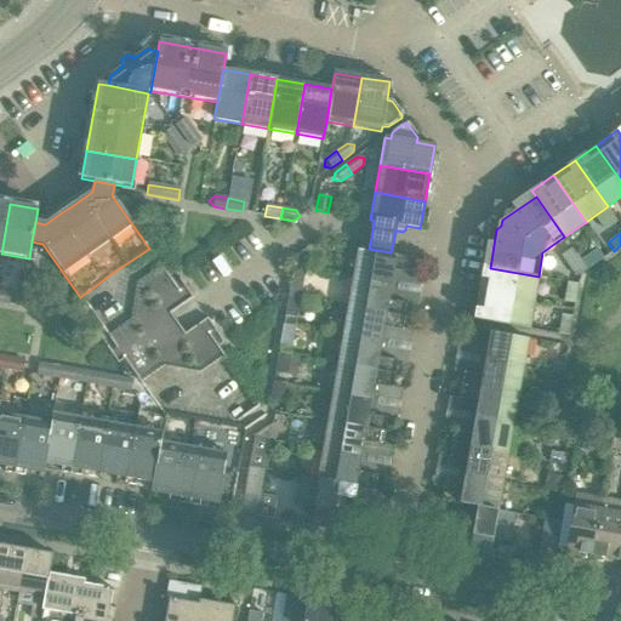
[(392,285),(394,271),(412,273),(414,260),(391,255),(391,252),(369,249),(369,251),(358,250),(353,279),(392,285)]
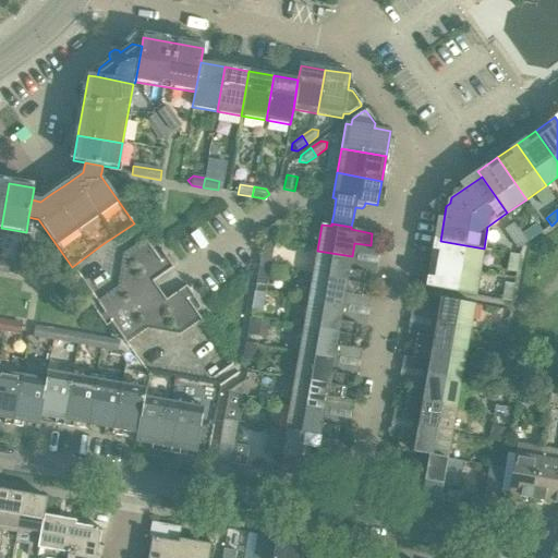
[(514,225),(506,231),(518,249),(522,246),(528,242),(522,234),(514,225)]
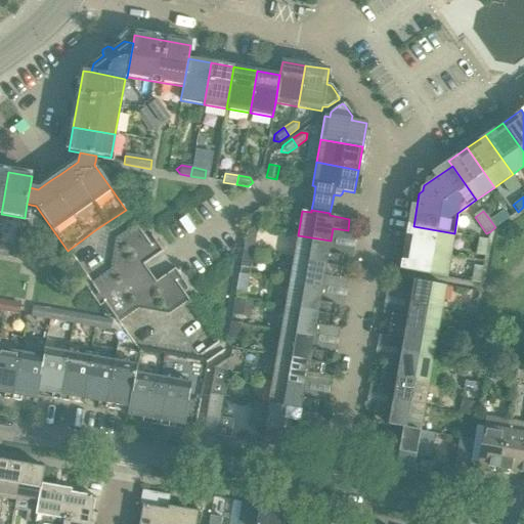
[(509,218),(505,211),(490,220),(495,227),(509,218)]
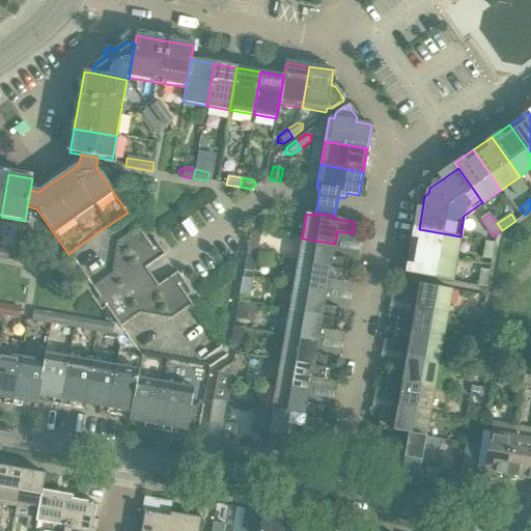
[(261,227),(263,218),(256,216),(245,224),(261,227)]
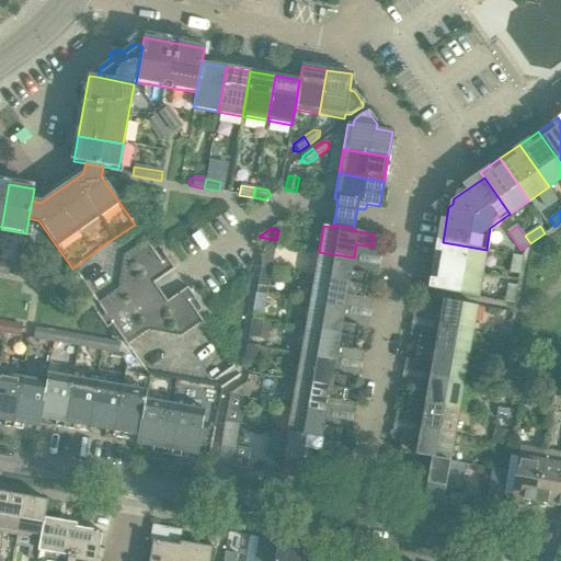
[(262,260),(273,261),(275,244),(264,242),(262,260)]
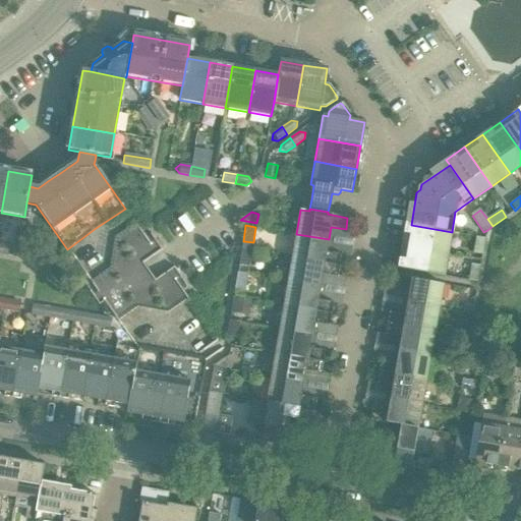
[(448,254),(452,232),(411,225),(407,247),(448,254)]
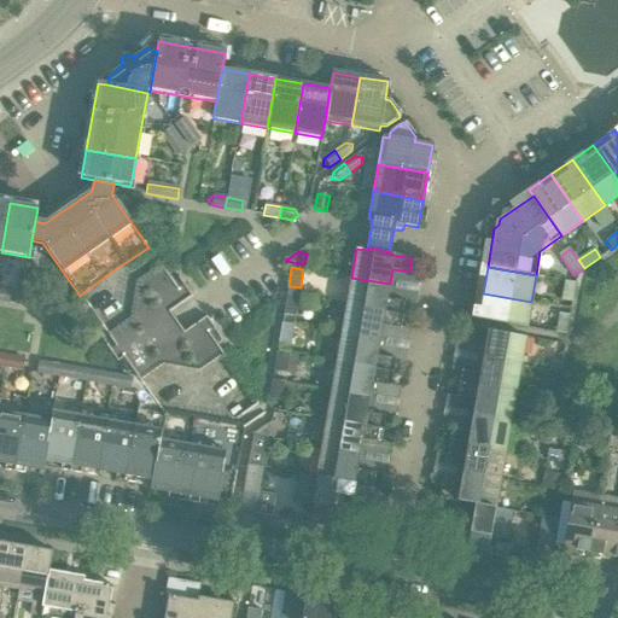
[(179,290),(163,268),(139,284),(155,307),(161,302),(168,313),(192,296),(185,286),(180,289),(179,290)]
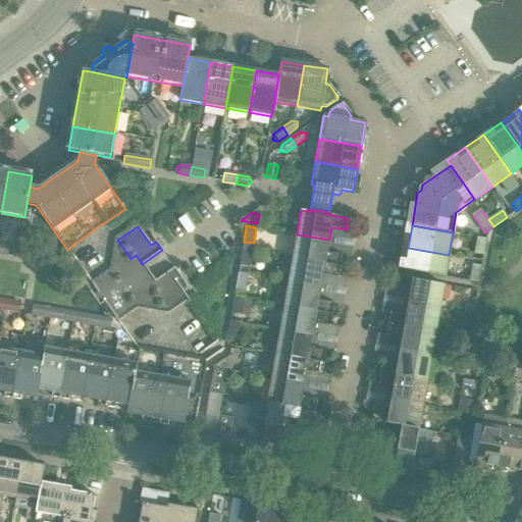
[(21,258),(25,231),(17,230),(12,257),(21,258)]
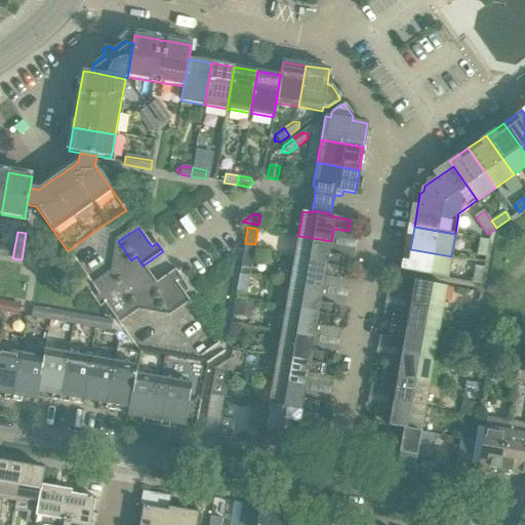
[(329,254),(331,241),(298,236),(293,259),(341,268),(344,256),(329,254)]
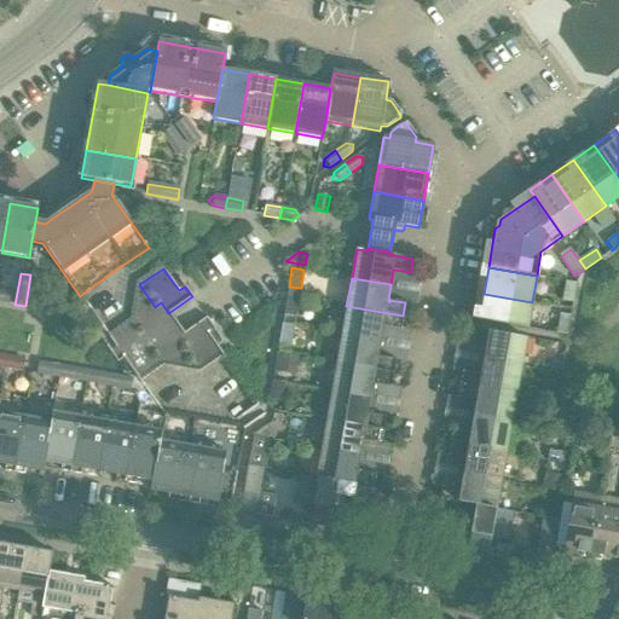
[(572,302),(576,283),(566,282),(562,301),(572,302)]
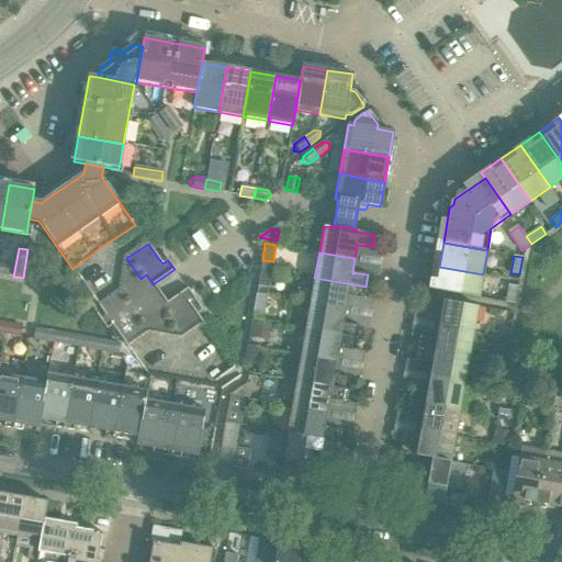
[(160,296),(153,284),(146,274),(141,279),(126,258),(119,293),(148,332),(181,337),(167,316),(172,313),(166,303),(160,296)]
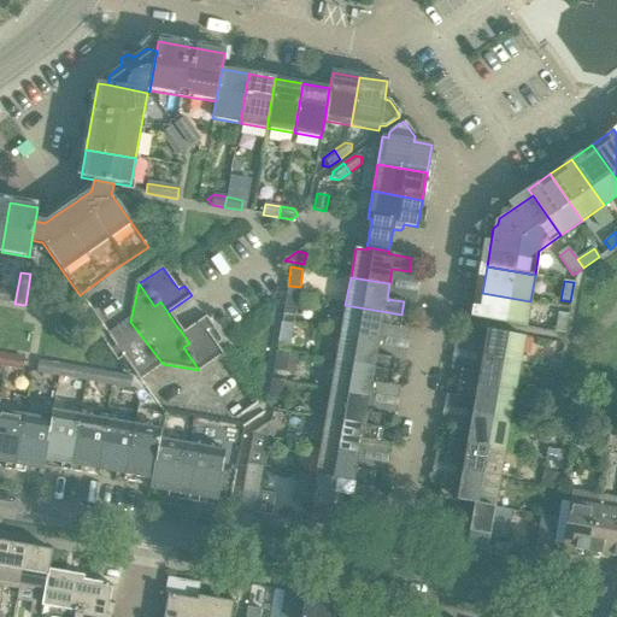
[(0,289),(0,300),(9,303),(10,292),(0,289)]
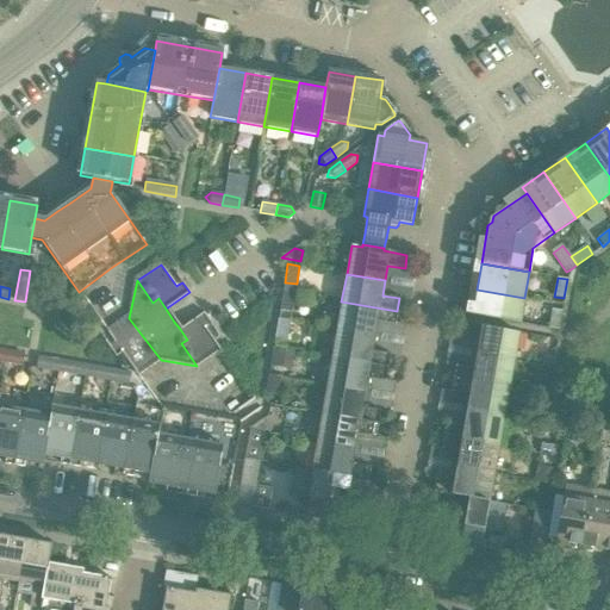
[(520,324),(524,298),(477,290),(472,316),(520,324)]
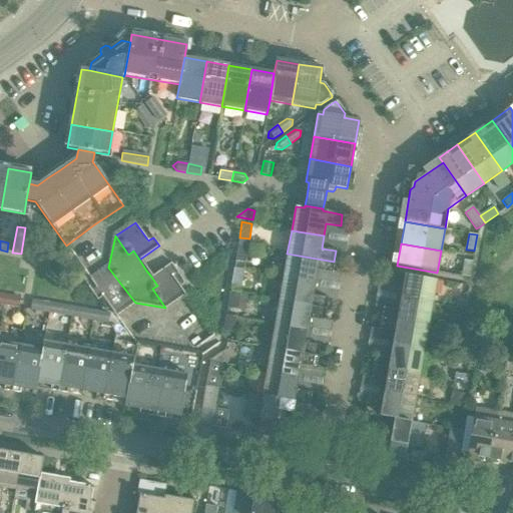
[(234,261),(245,263),(247,246),(237,244),(234,261)]
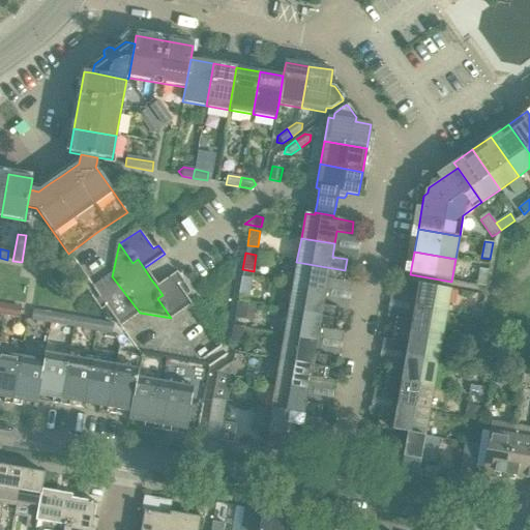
[(343,282),(345,270),(296,262),(292,287),(325,293),(328,280),(343,282)]
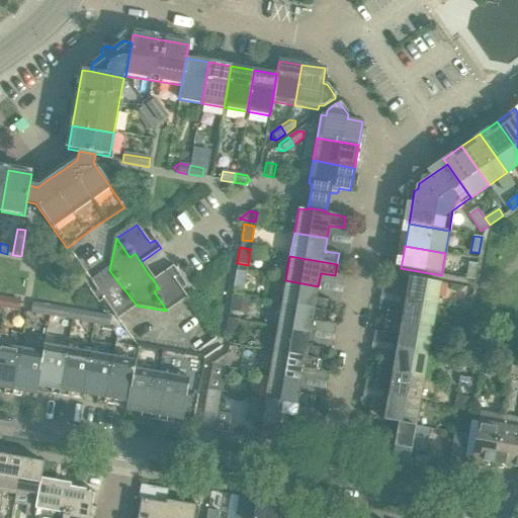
[(475,280),(477,264),(468,263),(465,279),(475,280)]
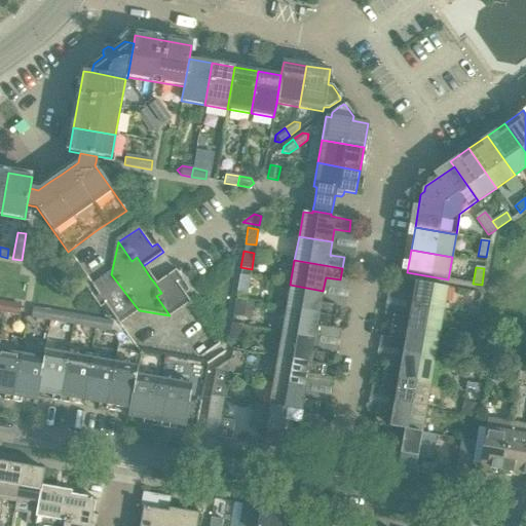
[(179,280),(182,278),(176,269),(155,284),(161,293),(156,296),(170,315),(190,301),(177,282),(179,280)]
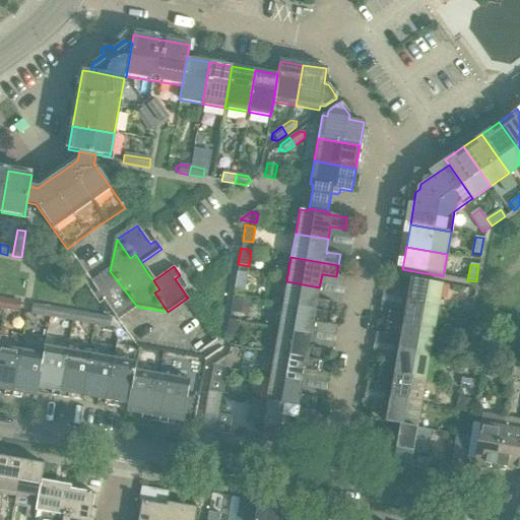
[(110,271),(86,287),(99,305),(104,301),(117,320),(137,307),(110,271)]
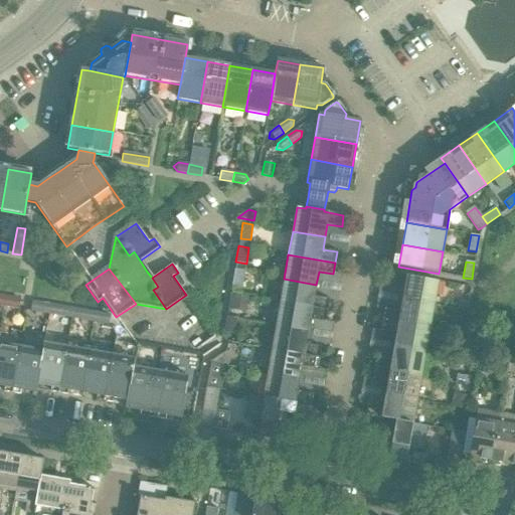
[(231,286),(241,287),(244,272),(234,270),(231,286)]
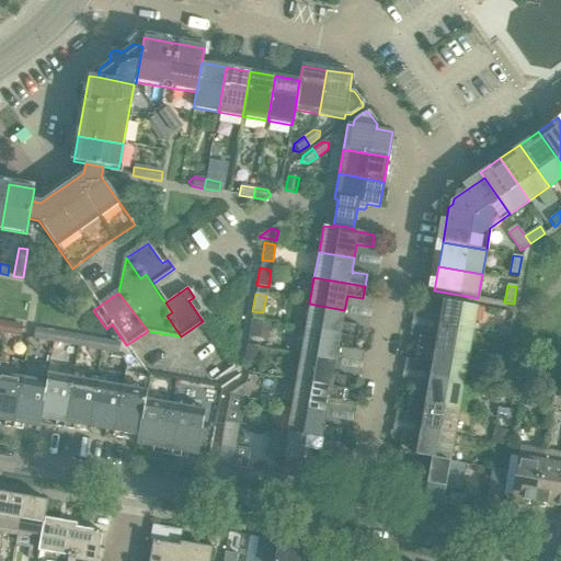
[(472,332),(477,306),(426,297),(424,309),(439,312),(437,325),(472,332)]
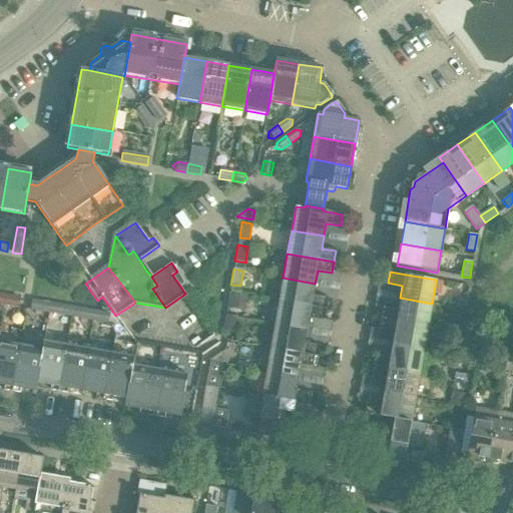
[(313,296),(315,284),(283,278),(279,301),(326,310),(328,299),(313,296)]
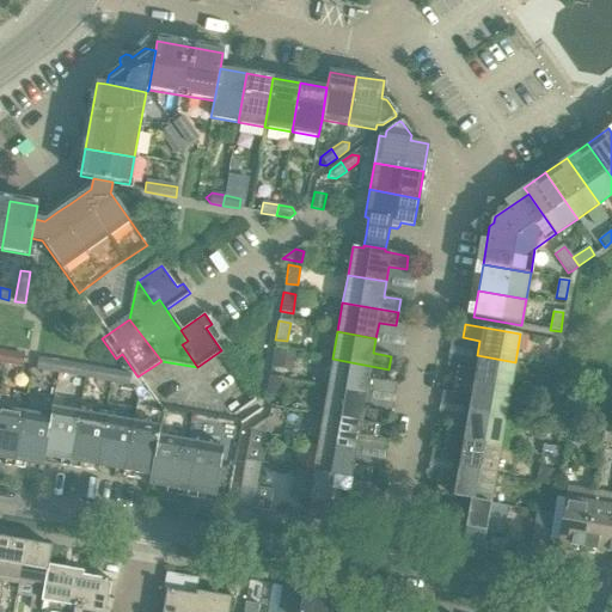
[(270,367),(282,369),(286,350),(274,348),(270,367)]
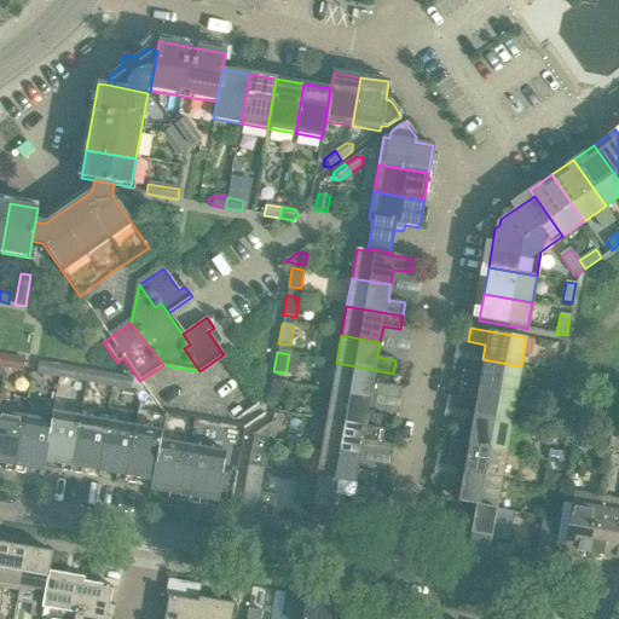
[(22,370),(24,360),(9,357),(6,368),(22,370)]
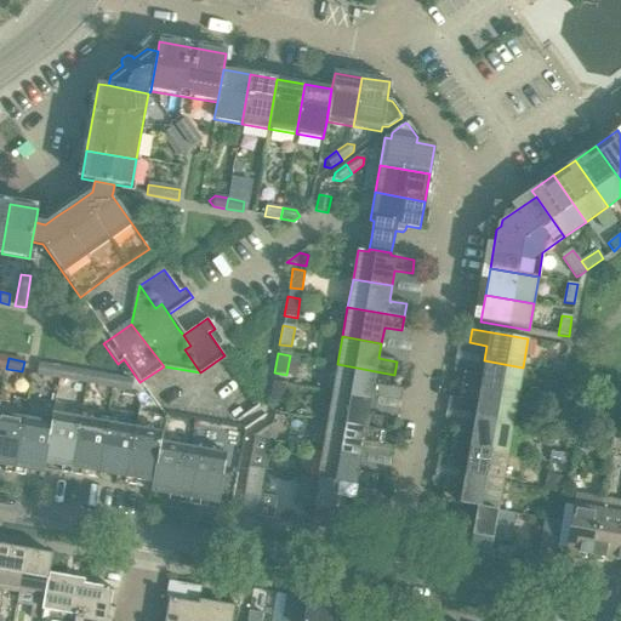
[(518,397),(523,368),(484,360),(482,376),(463,374),(461,387),(518,397)]
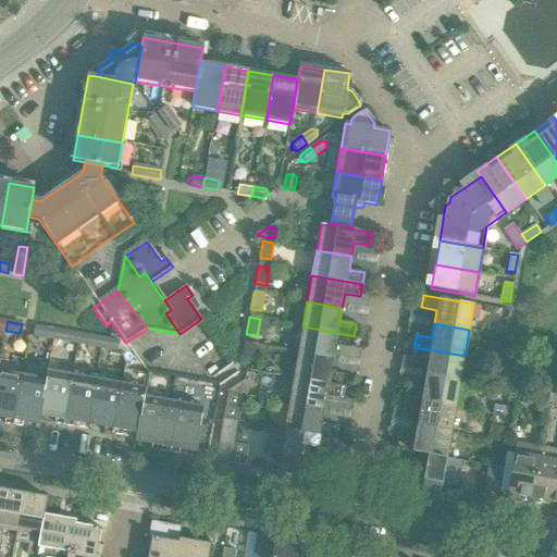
[(47,338),(49,329),(35,326),(33,336),(47,338)]
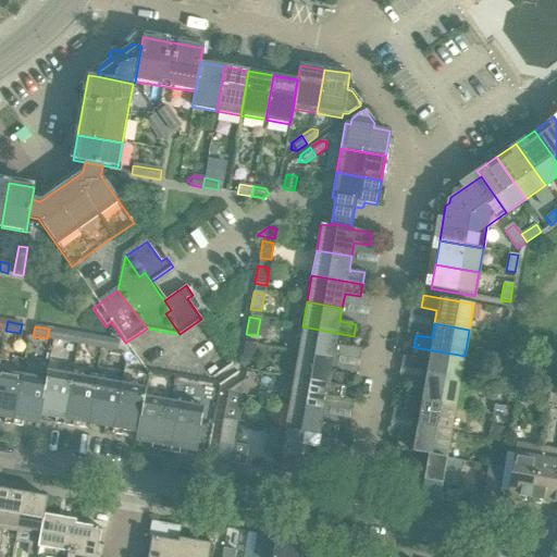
[(333,359),(335,345),(351,348),(354,336),(302,326),(298,353),(333,359)]
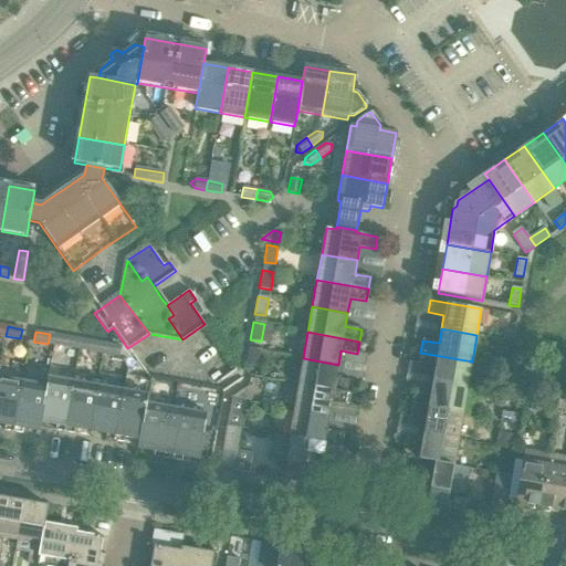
[(62,346),(64,336),(50,334),(48,344),(62,346)]
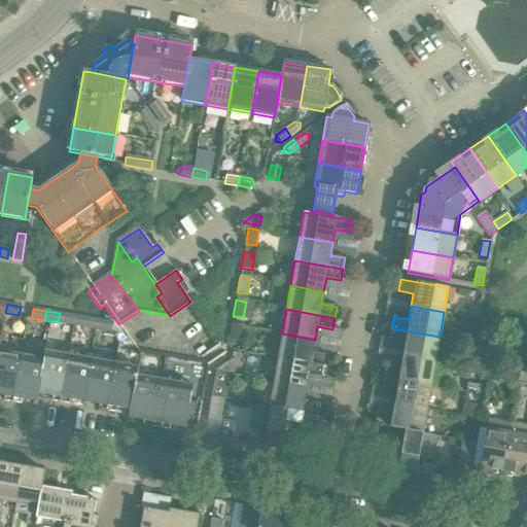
[(76,325),(77,316),(64,314),(63,323),(76,325)]
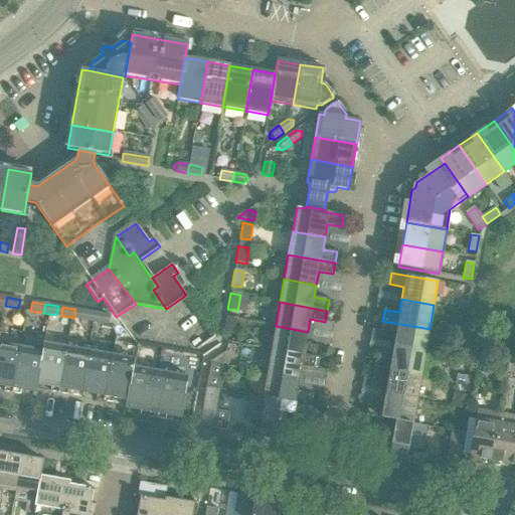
[(93,321),(94,313),(80,310),(79,319),(93,321)]
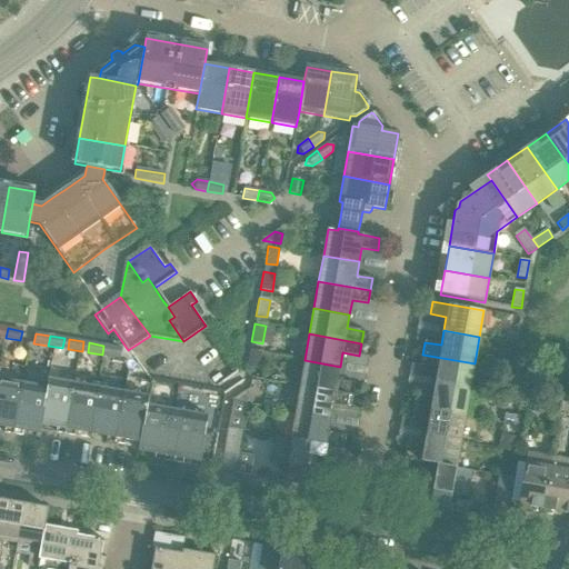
[(121,348),(109,347),(108,356),(120,358),(126,355),(121,348)]
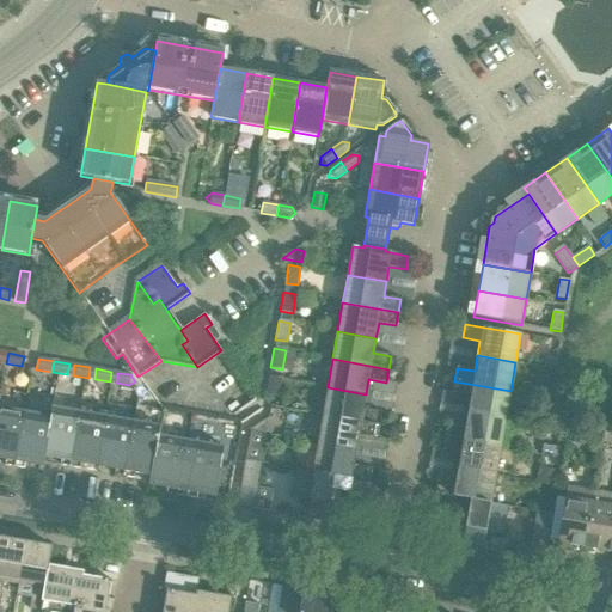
[(265,396),(277,397),(281,379),(269,377),(265,396)]
